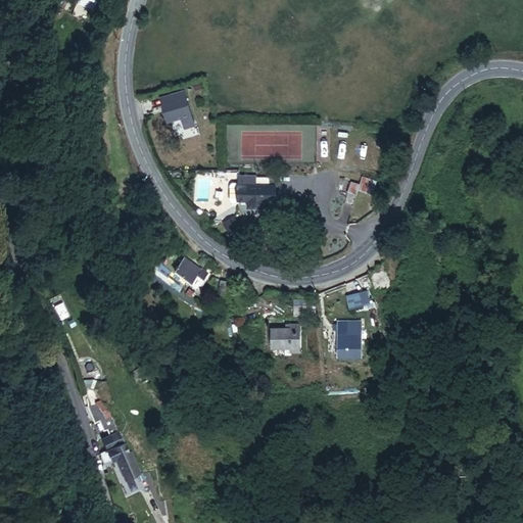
[(91,10),(93,0),(77,0),(76,5),(91,10)]
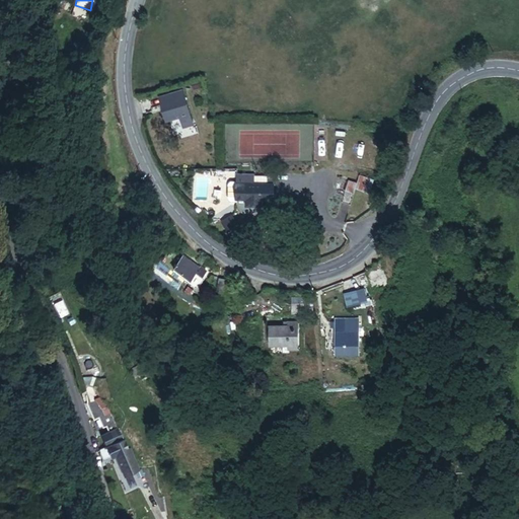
[(181,120),(191,118),(184,89),(160,94),(165,118),(180,115),(181,120)]
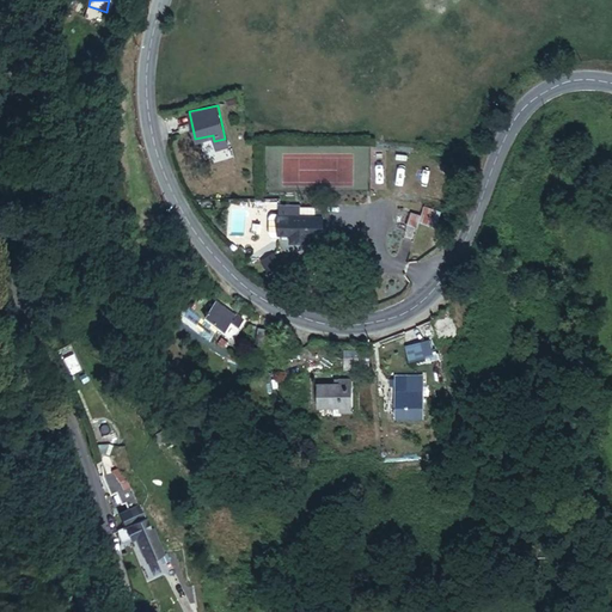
[(215,150),(227,147),(225,139),(214,141),(215,150)]
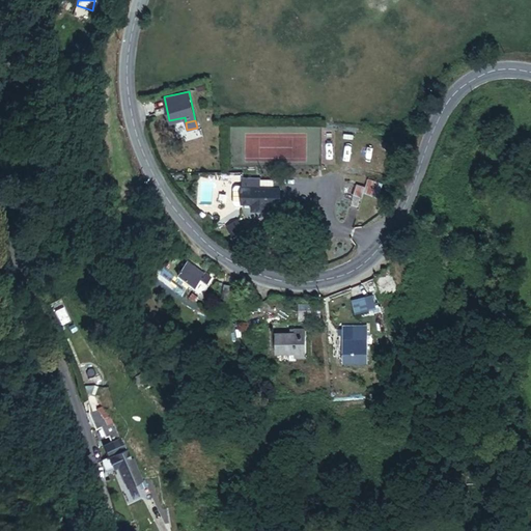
[(239,202),(240,187),(240,184),(232,184),(230,186),(229,189),(229,199),(230,202),(232,204),(239,204),(239,202)]
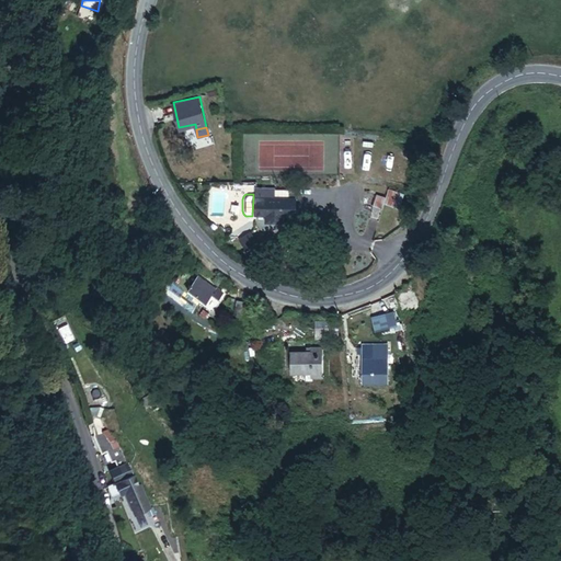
[(381,207),(396,212),(399,202),(384,196),(382,199),(374,196),(365,222),(375,226),(381,207)]
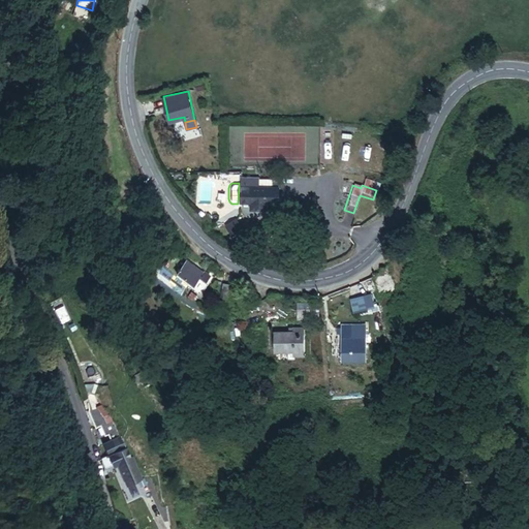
[(265,201),(274,201),(274,187),(239,186),(238,201),(247,201),(247,209),(265,210),(265,201)]
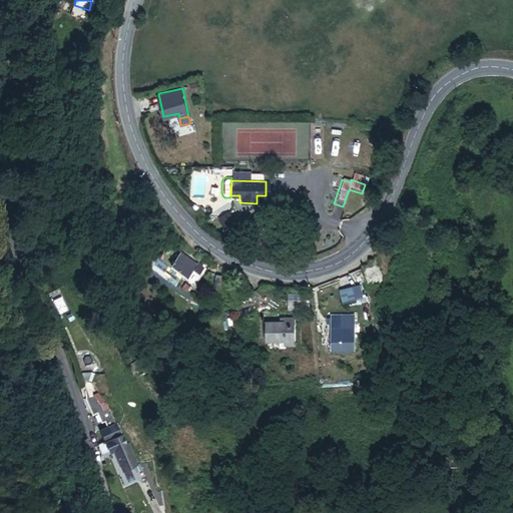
[(207,267),(201,262),(199,264),(179,246),(169,259),(189,276),(195,269),(201,275),(207,267)]
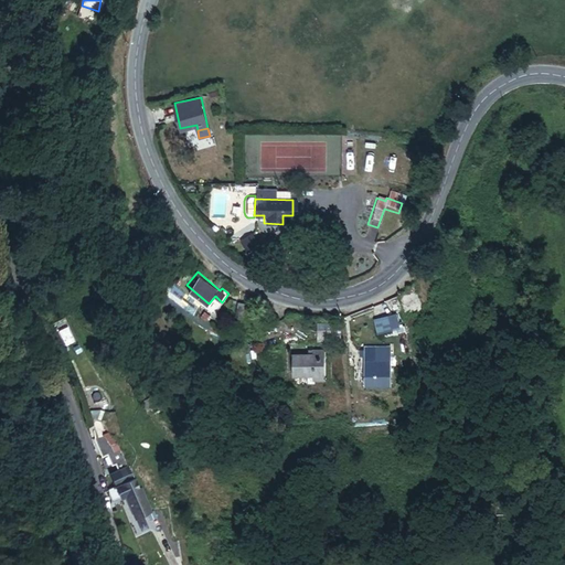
[(241,319),(247,320),(247,301),(237,300),(237,313),(241,313),(241,319)]
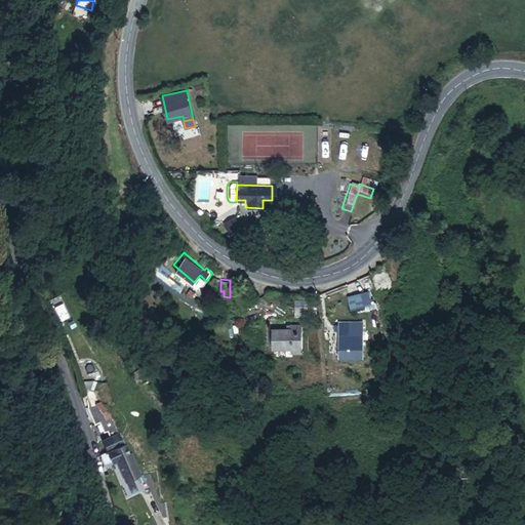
[(369,301),(374,296),(366,289),(362,293),(369,301)]
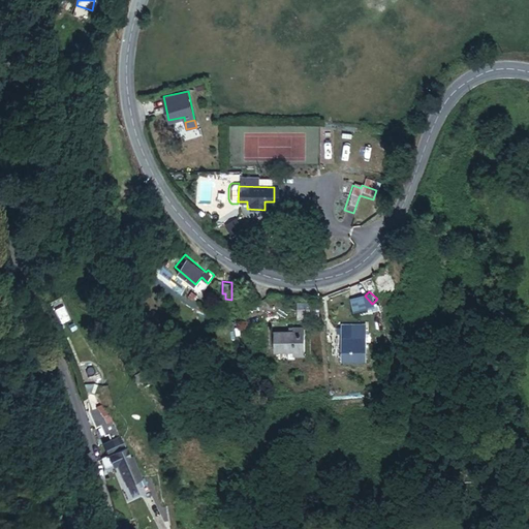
[(299,316),(312,316),(312,304),(299,303),(299,316)]
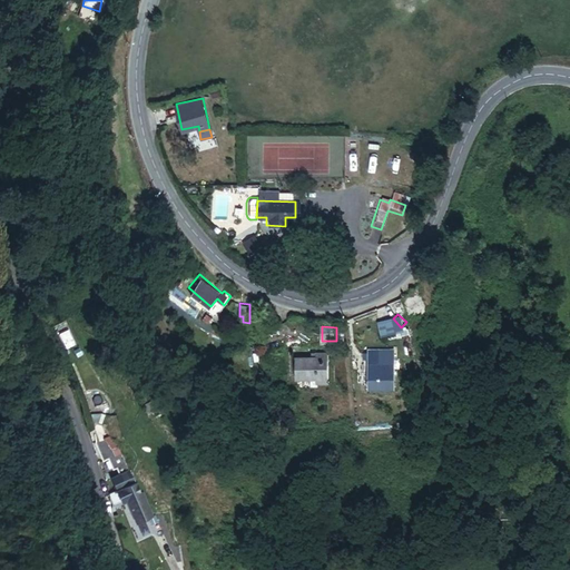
[(323,381),(324,350),(311,350),(311,354),(291,353),(290,374),(311,375),(311,381),(323,381)]
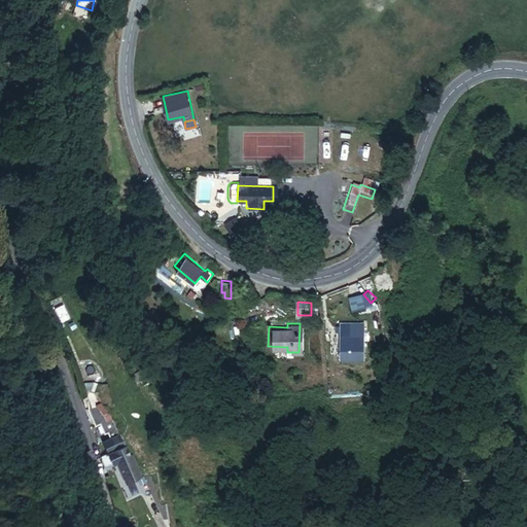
[(344,349),(365,349),(365,331),(360,331),(360,323),(344,323),(344,349)]
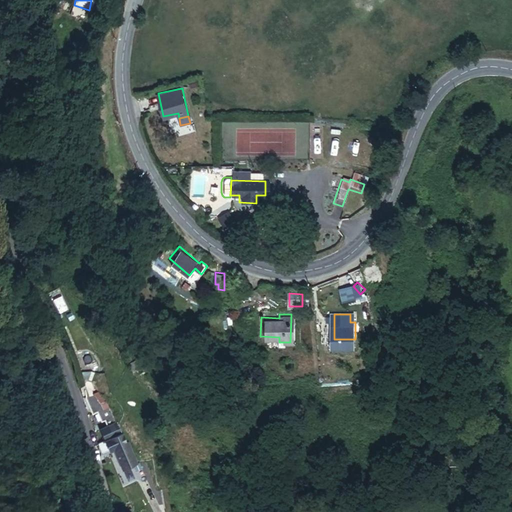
[(122,365),(133,362),(130,352),(119,356),(122,365)]
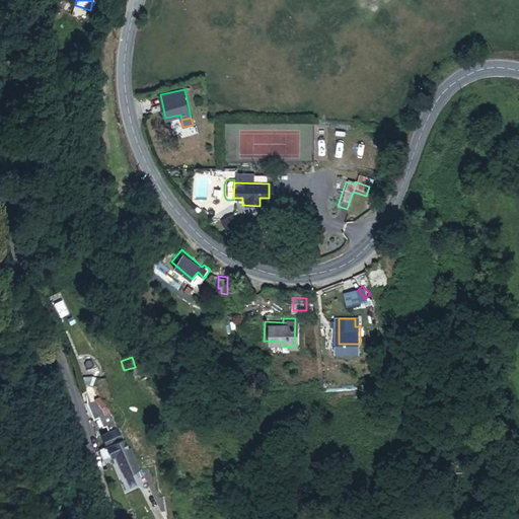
[(105,447),(120,443),(103,400),(86,406),(92,423),(99,421),(102,428),(106,427),(108,434),(101,436),(105,447)]
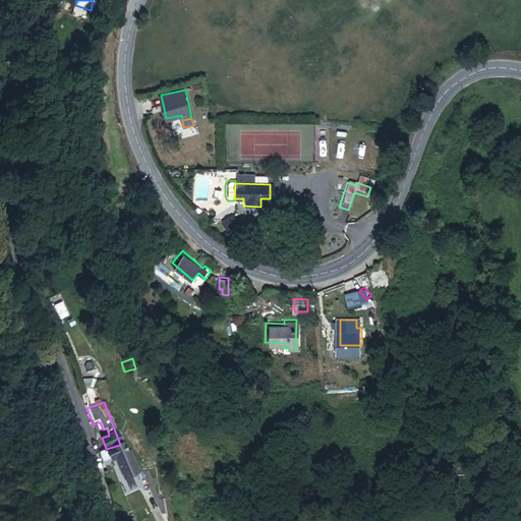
[(122,478),(136,474),(127,443),(120,445),(106,449),(99,452),(102,462),(116,457),(122,478)]
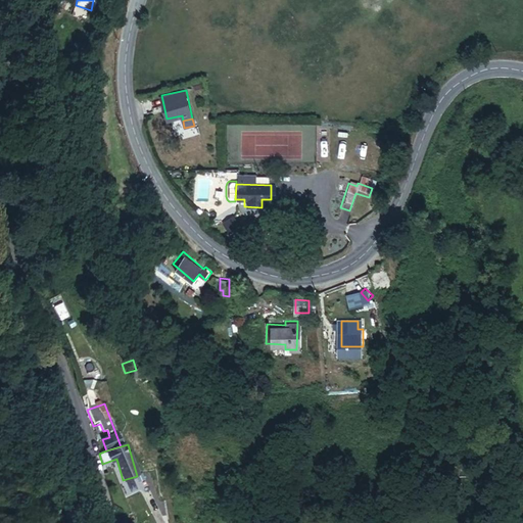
[(123,480),(125,486),(139,482),(137,476),(123,480)]
